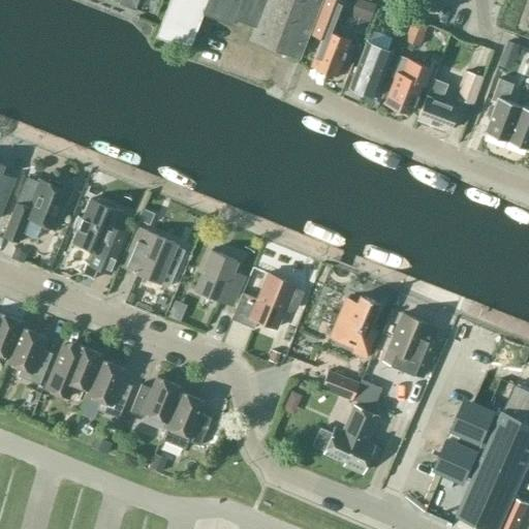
[(133,9),(137,1),(137,0),(119,0),(118,4),(133,9)]
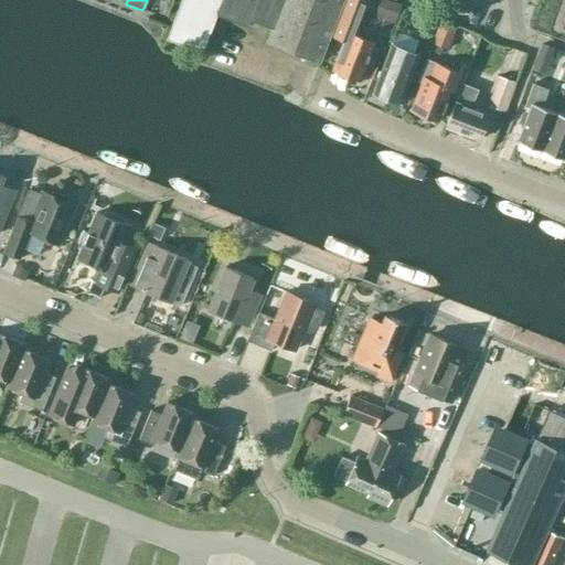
[(330,32),(342,0),(180,0),(166,39),(201,52),(216,14),(247,25),(251,20),(269,28),(264,42),(318,62),(329,34),(330,32)]
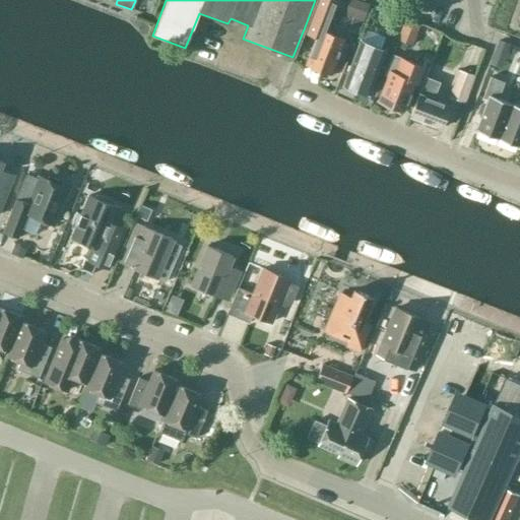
[(329,0),(315,0),(315,1),(304,29),(317,35),(306,64),(310,66),(310,69),(316,71),(318,69),(330,74),(337,54),(341,56),(346,45),(341,43),(343,39),(319,29),(329,0)]
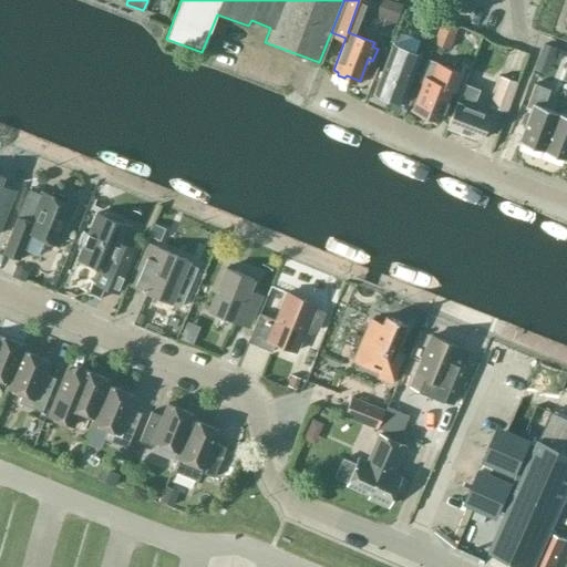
[(405,4),(393,0),(388,0),(384,12),(400,18),(405,4)]
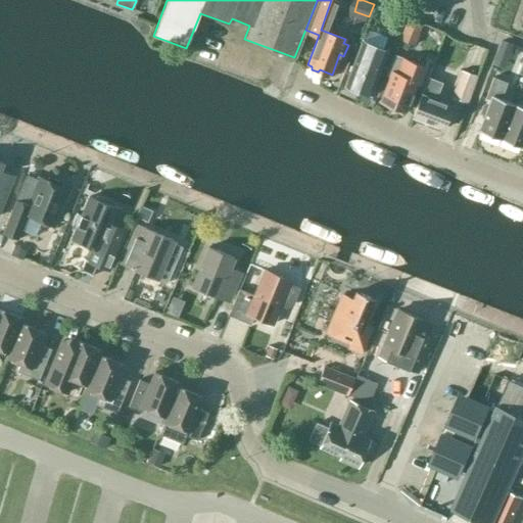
[(405,22),(393,18),(388,33),(398,37),(405,22)]
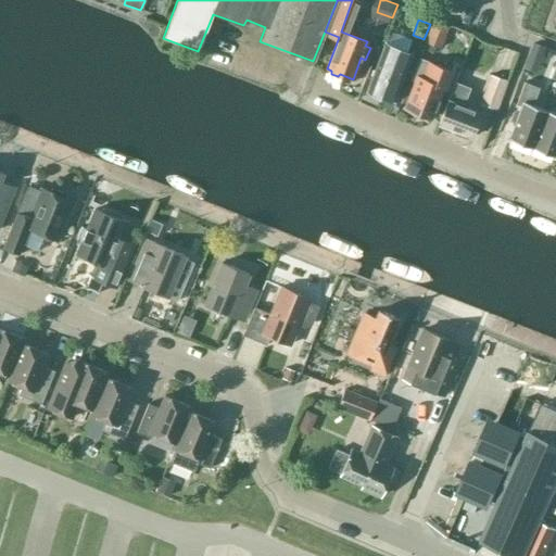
[(447,26),(432,21),(425,43),(440,49),(447,26)]
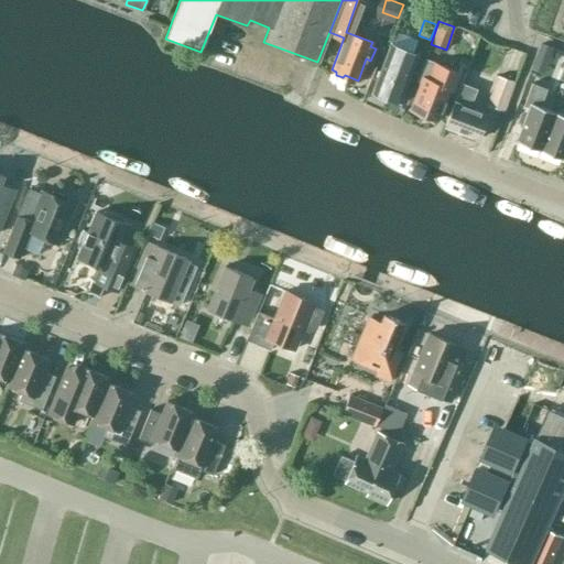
[(390,45),(387,54),(386,54),(371,94),(397,104),(412,64),(412,63),(415,55),(390,45)]
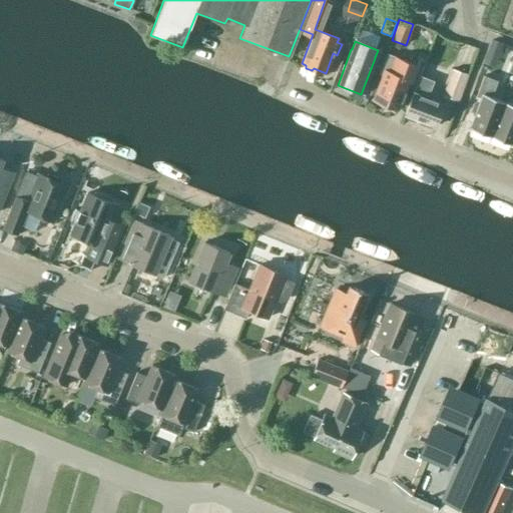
[(386,54),(384,59),(378,74),(382,75),(373,100),(397,109),(407,81),(411,82),(417,66),(386,54)]
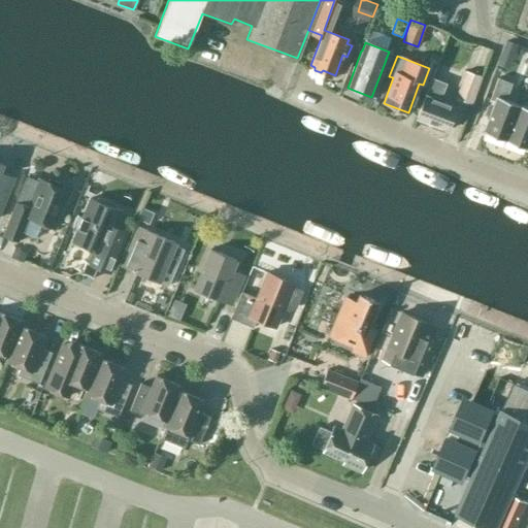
[(471,104),(481,77),(464,71),(455,99),(471,104)]
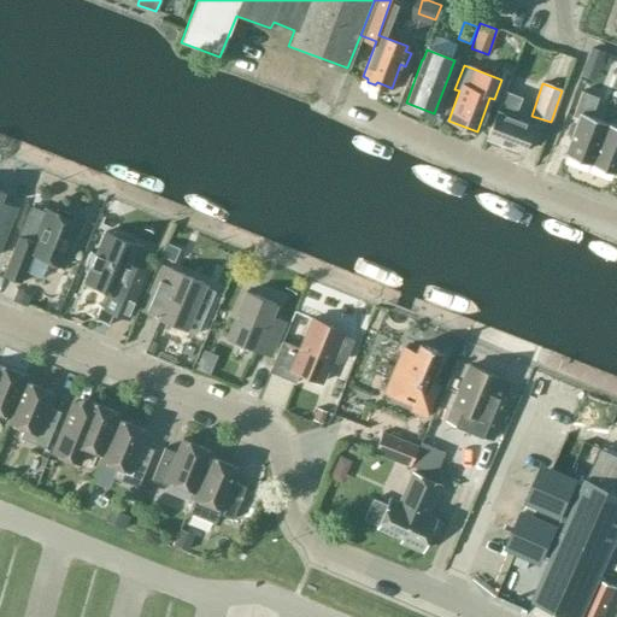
[(589,164),(606,123),(591,117),(598,98),(581,90),(573,116),(579,118),(564,154),(589,164)]
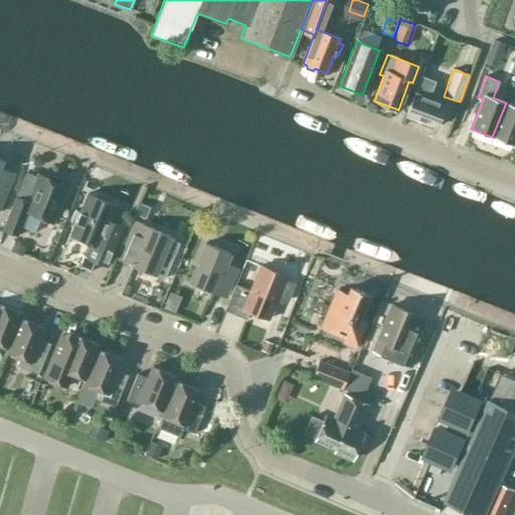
[(436,127),(444,105),(427,99),(435,81),(419,76),(405,116),(436,127)]
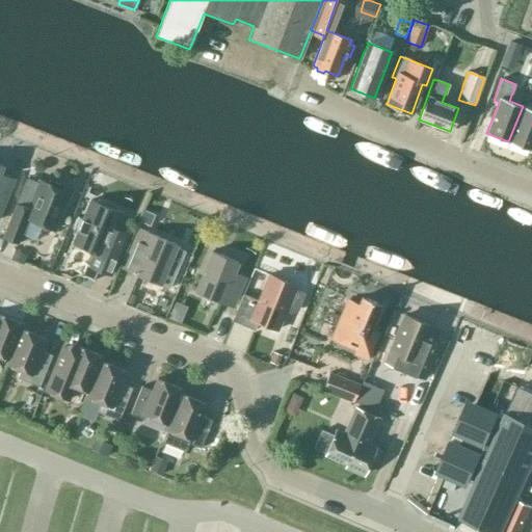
[(531,109),(523,106),(508,141),(531,150),(531,147),(531,109)]
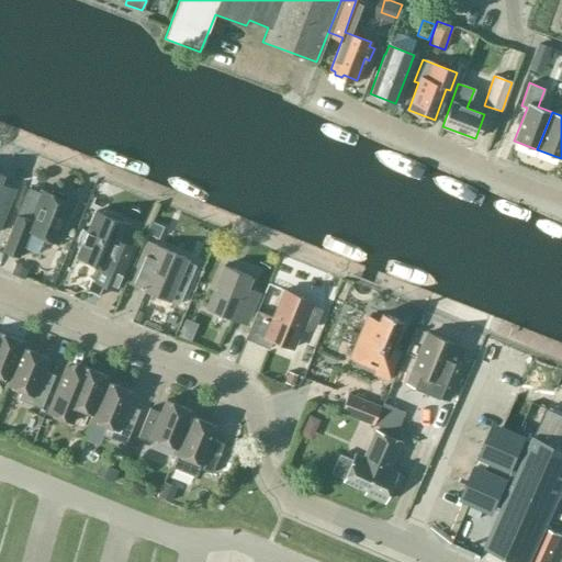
[(0,224),(14,189),(0,182),(0,180),(3,175),(0,172),(0,224)]
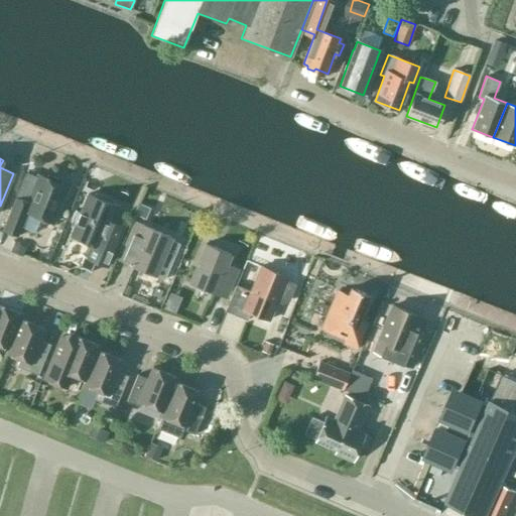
[(38,175),(38,177),(26,172),(16,198),(4,226),(18,232),(26,213),(51,223),(67,186),(38,175)]
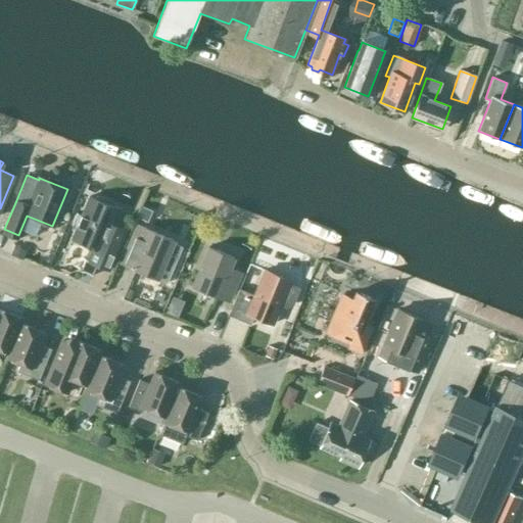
[(89,197),(86,203),(72,238),(92,247),(86,262),(85,260),(81,270),(85,271),(87,272),(89,272),(90,273),(92,275),(96,265),(108,270),(126,230),(112,225),(116,216),(120,209),(89,197)]
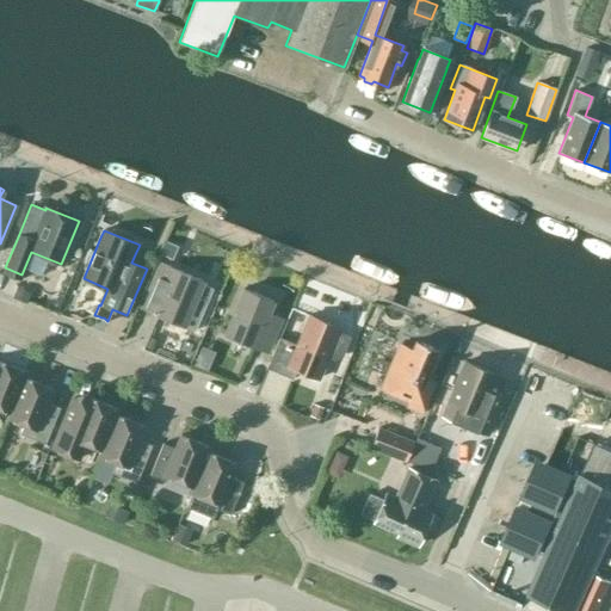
[(201,284),(203,279),(173,267),(168,279),(155,273),(149,285),(164,291),(154,314),(183,326),(192,306),(203,310),(213,288),(201,284)]
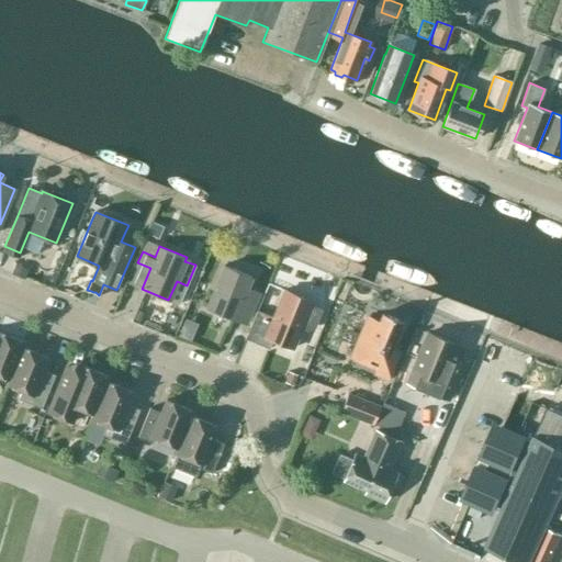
[(255,304),(259,292),(246,288),(250,277),(224,265),(206,308),(233,319),(246,324),(254,304),(255,304)]
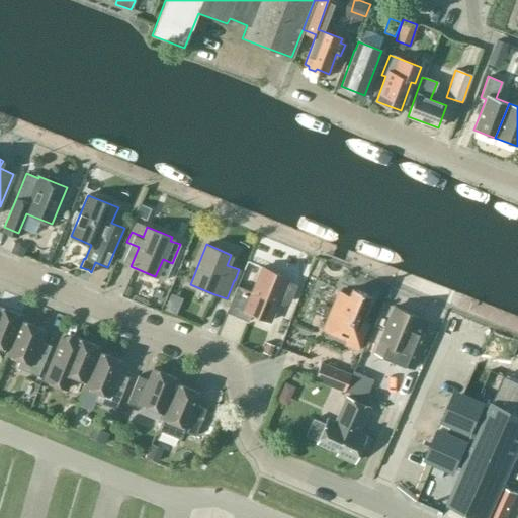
[(20,256),(23,249),(13,245),(10,252),(20,256)]
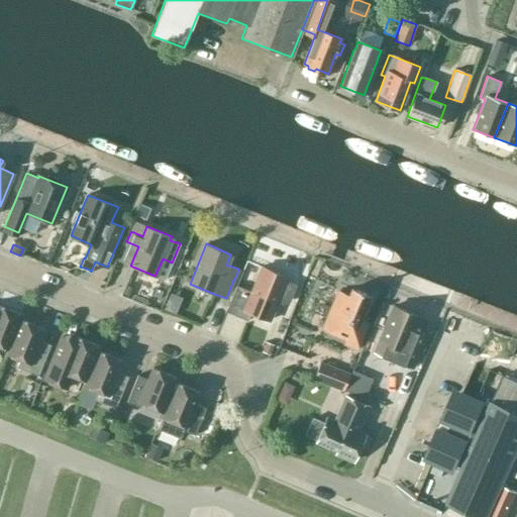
[(286,280),(287,278),(261,267),(250,292),(235,286),(225,312),(247,321),(250,313),(270,320),(277,302),(282,304),(290,301),(296,285),(286,280)]
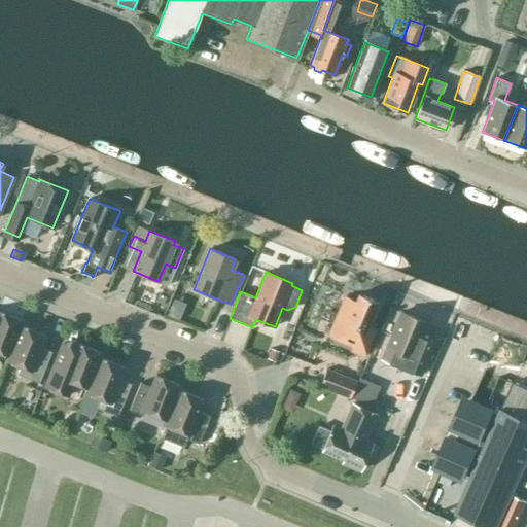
[(168,297),(156,292),(149,308),(162,313),(168,297)]
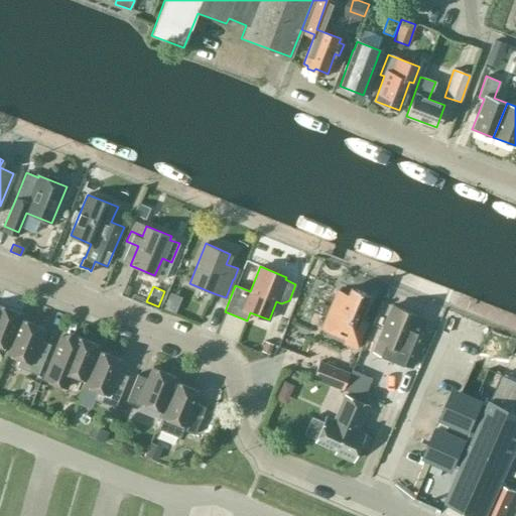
[(359,319),(369,295),(351,287),(347,295),(337,290),(321,328),(326,330),(327,328),(346,336),(343,344),(356,349),(367,323),(359,319)]
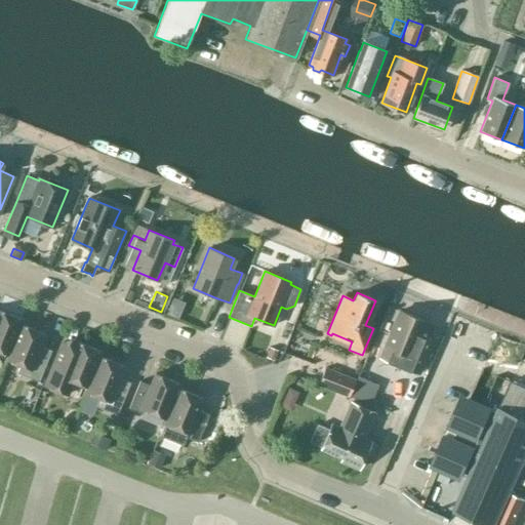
[(12,338),(18,323),(21,319),(0,310),(0,351),(9,355),(15,339),(12,338)]
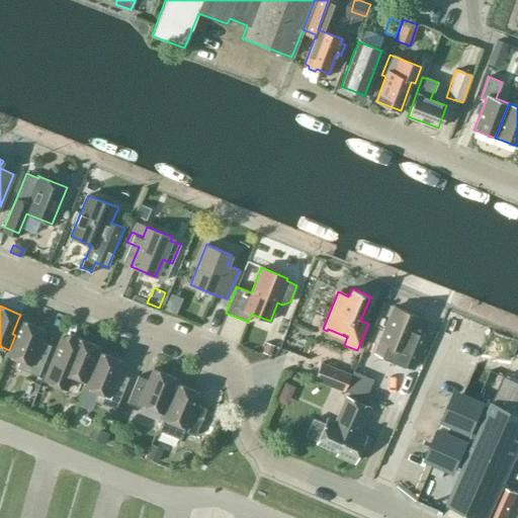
[(413,368),(424,341),(413,336),(420,318),(394,307),(379,341),(396,348),(391,359),(413,368)]
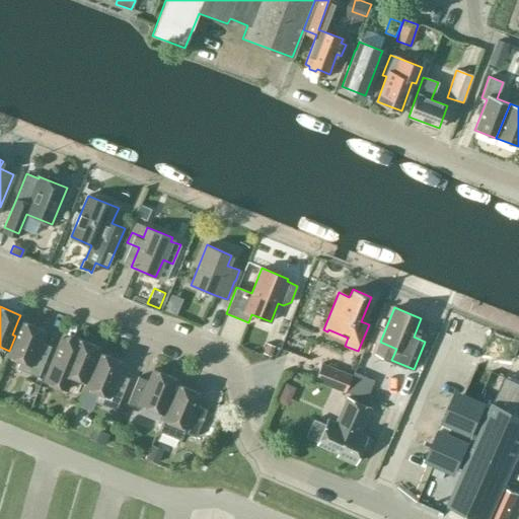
[(44,330),(18,319),(12,335),(15,336),(9,351),(7,356),(19,361),(16,368),(38,377),(51,347),(39,342),(44,330)]
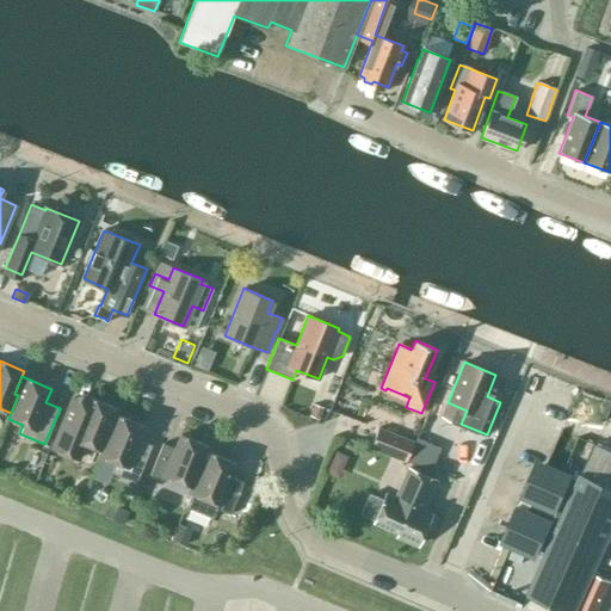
[(106,432),(113,414),(116,408),(90,397),(85,412),(71,406),(56,443),(53,449),(80,461),(87,444),(102,450),(109,433),(106,432)]
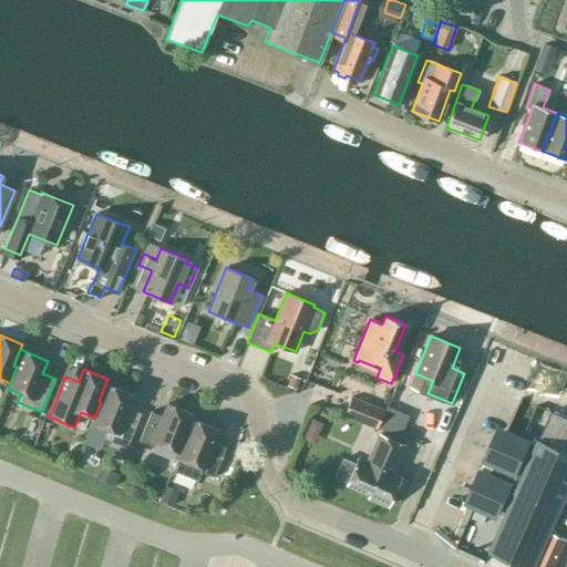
[(301,379),(291,374),(287,385),(296,390),(301,379)]
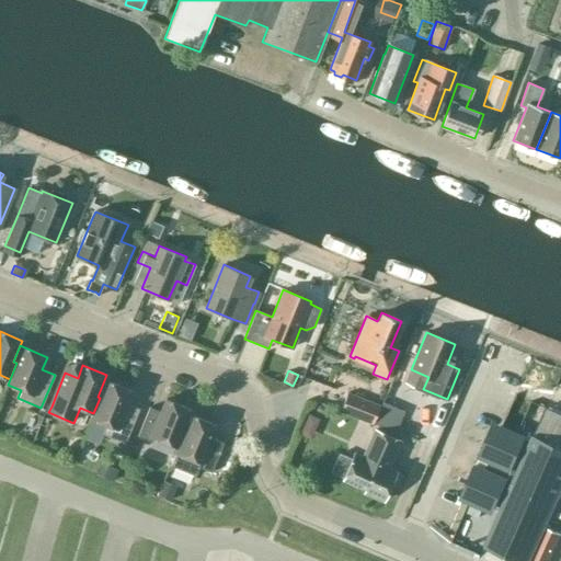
[(132,391),(104,380),(98,397),(100,398),(93,413),(92,419),(106,424),(102,434),(125,444),(139,409),(126,403),(132,391)]
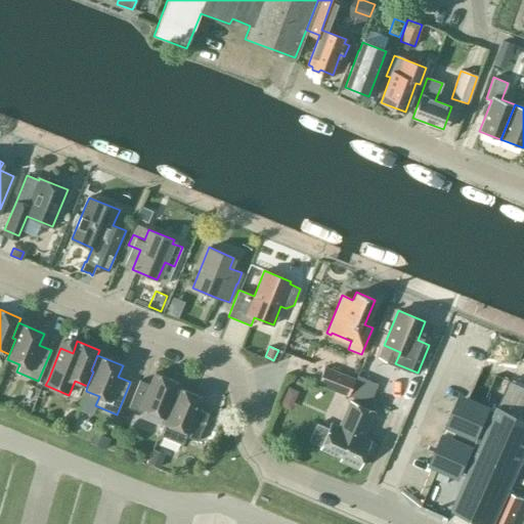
[(348,395),(354,379),(323,367),(317,384),(348,395)]
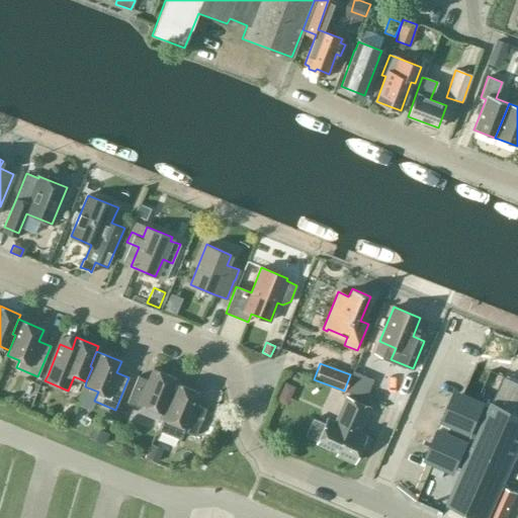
[(168,398),(174,382),(176,378),(154,369),(149,380),(138,375),(126,403),(139,408),(140,404),(164,414),(170,399),(168,398)]
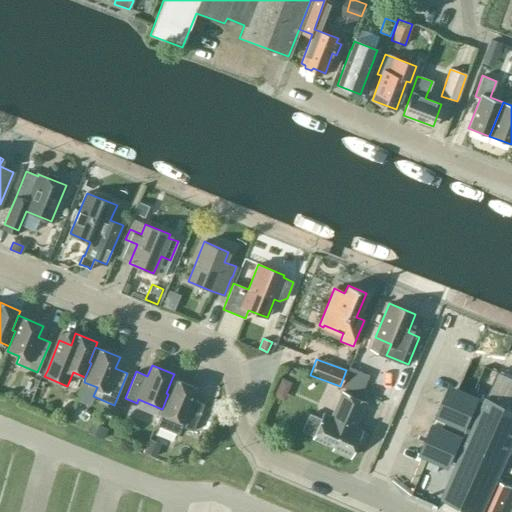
[(481,511),(489,495),(507,454),(511,443),(511,378),(497,373),(481,409),(475,406),(479,397),(447,384),(433,416),(443,421),(440,427),(430,423),(416,454),(447,467),(451,459),(452,458),(458,461),(443,497),(477,511),(481,511)]
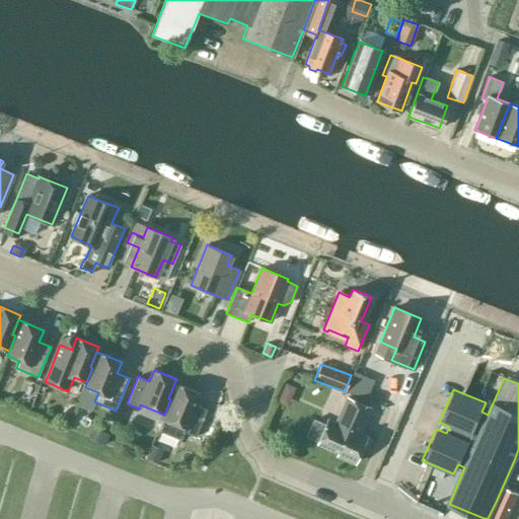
[(200,393),(174,383),(168,398),(170,399),(164,415),(163,419),(184,428),(183,432),(195,437),(206,410),(195,405),(200,393)]
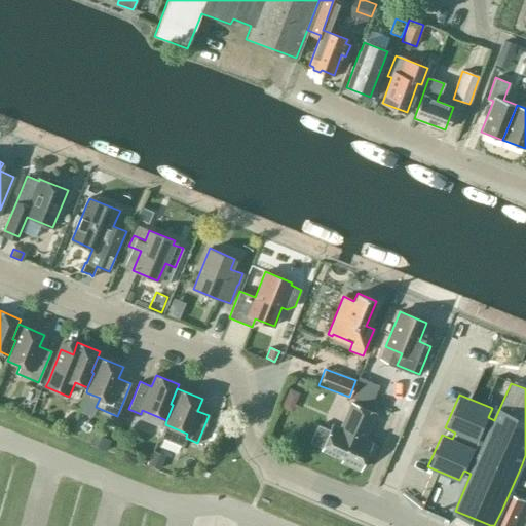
[(331,426),(330,430),(317,425),(310,442),(322,447),(322,448),(343,457),(341,460),(360,468),(371,444),(362,440),(373,412),(352,403),(340,430),(331,426)]
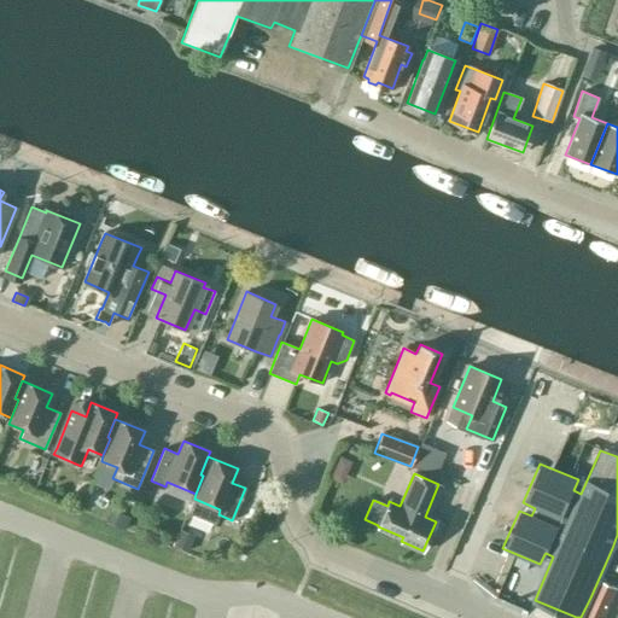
[(617,551),(612,548),(590,598),(602,602),(617,566),(617,551)]
